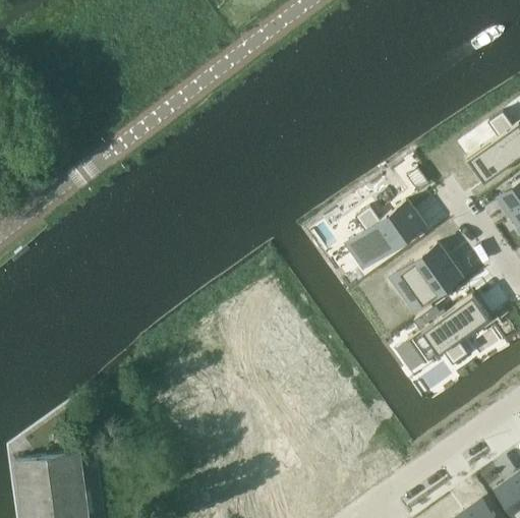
[(499,135),(468,158),(476,169),(484,180),(514,160),(519,156),(519,121),(514,125),(504,112),(489,122),(499,135)]
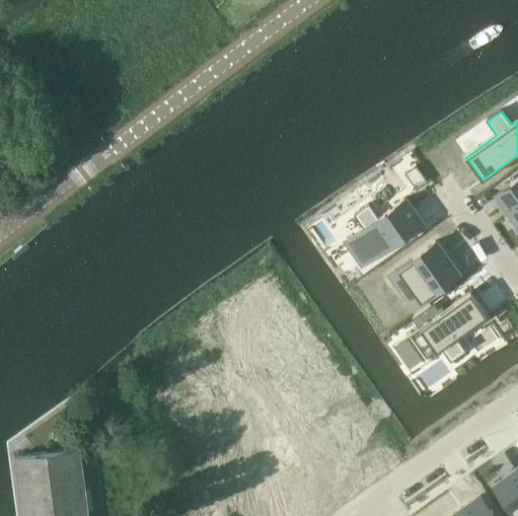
[(421,165),(410,173),(421,190),(433,181),(421,165)]
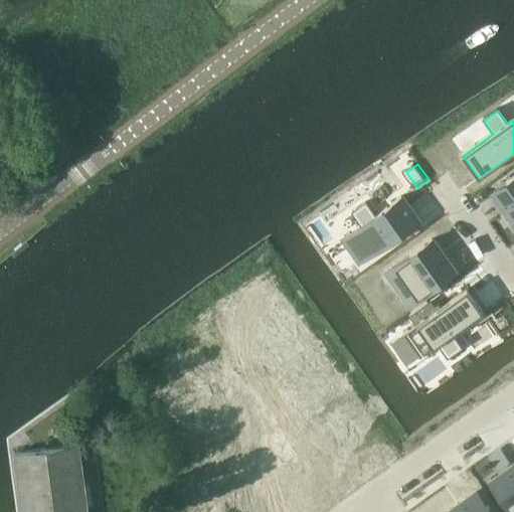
[(507,184),(499,190),(507,200),(501,204),(513,222),(513,178),(507,184)]
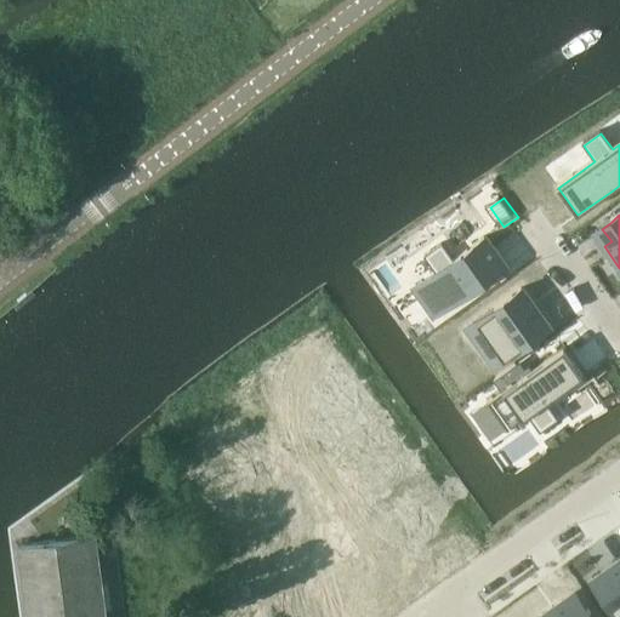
[(432,279),(416,290),(436,316),(450,306),(451,306),(505,268),(485,240),(454,262),(442,246),(426,257),(437,274),(432,278),(432,279)]
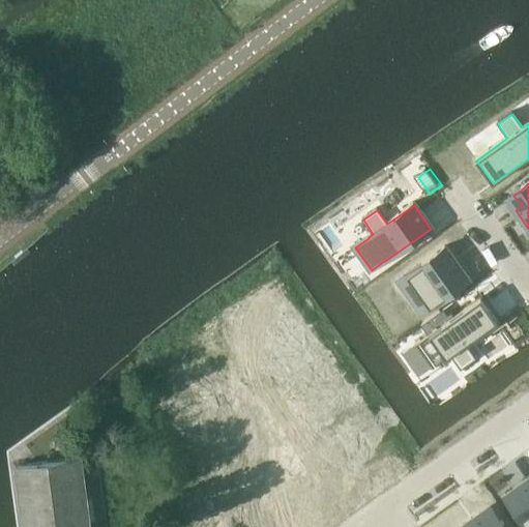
[(422,265),(403,280),(416,298),(412,301),(418,310),(418,311),(421,315),(456,291),(454,291),(463,285),(454,274),(461,270),(445,249),(422,265)]
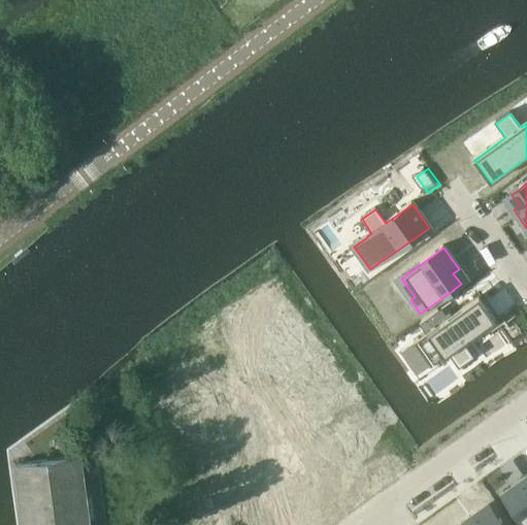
[(449,319),(415,343),(431,366),(450,354),(460,368),(474,358),(464,345),(496,321),(485,306),(479,298),(450,320),(449,319)]
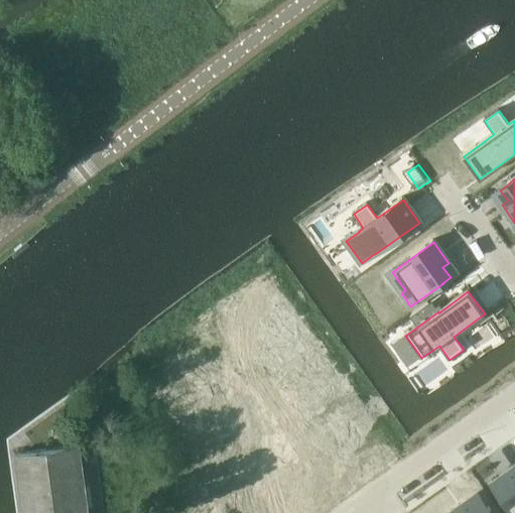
[(89,512),(81,447),(16,456),(23,512),(89,512)]
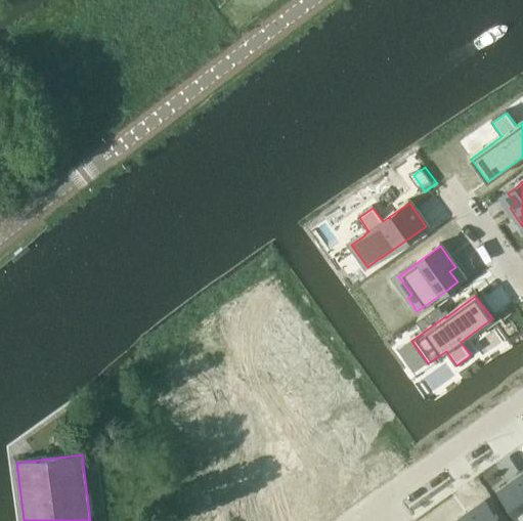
[(522,480),(521,478),(499,493),(515,515),(516,515),(520,520),(522,520),(522,480)]
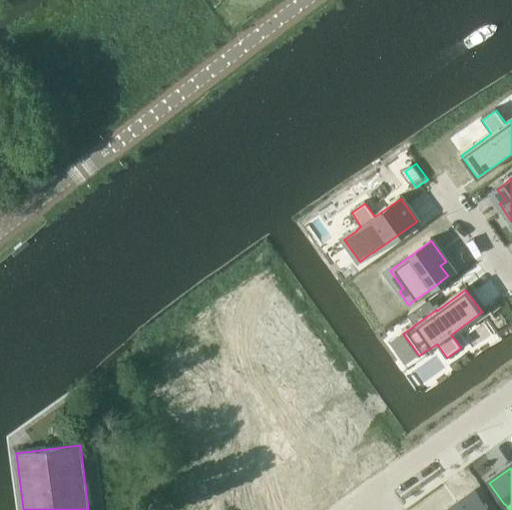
[(465,500),(451,509),(488,509),(485,505),(479,498),(469,505),(465,500)]
